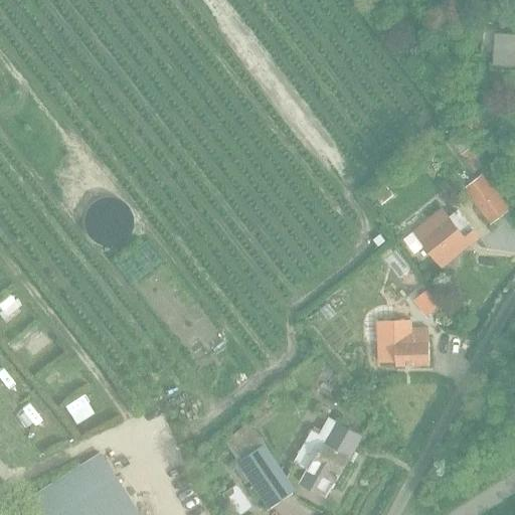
[(509,65),(514,64),(514,32),(494,33),(493,64),(509,65)]
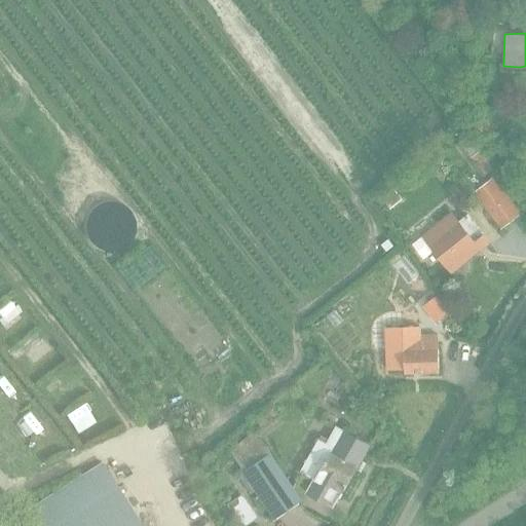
[(472,158),(485,177),(493,170),(480,151),(472,158)]
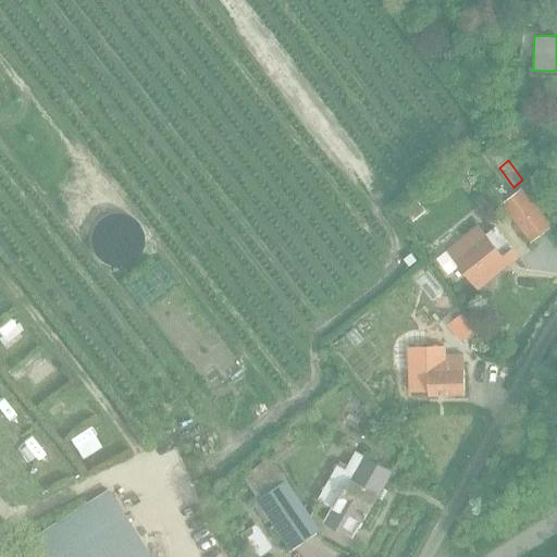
[(500,205),(530,244),(553,226),(523,187),(500,205)]
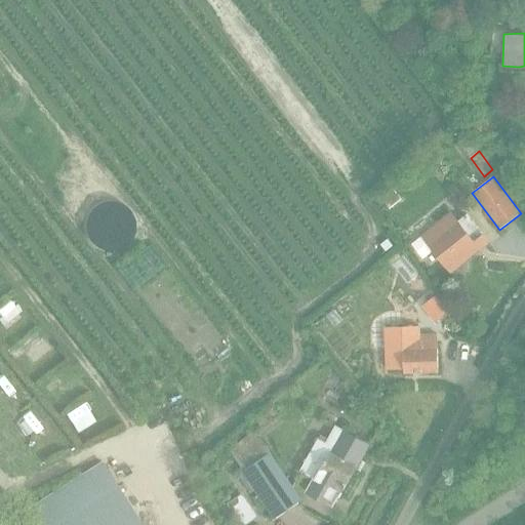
[(469,212),(459,218),(453,211),(425,234),(414,242),(426,257),(436,249),(451,269),(489,239),(469,212)]
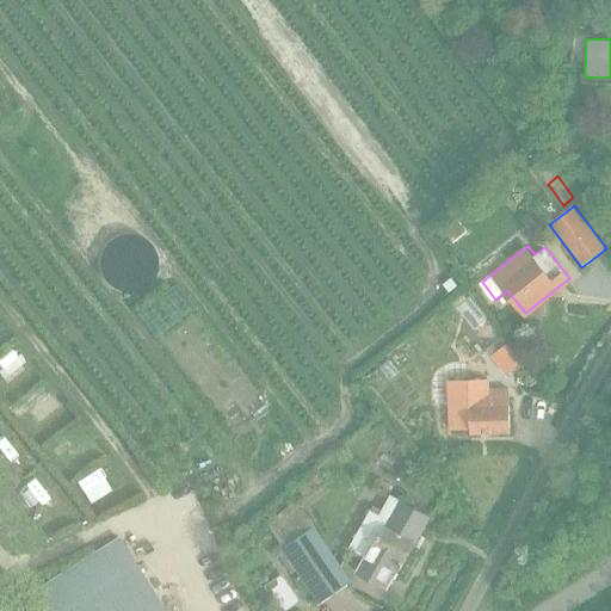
[(467,436),(512,433),(511,387),(418,392),(418,408),(433,407),(433,405),(440,405),(443,451),(456,439),(456,438),(467,437),(467,436)]
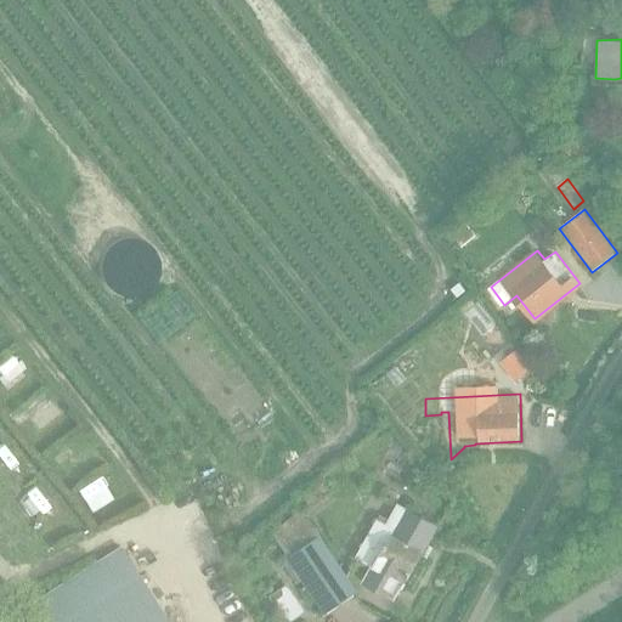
[(382,578),(403,591),(435,529),(405,512),(394,531),(375,521),(355,561),(373,571),(378,560),(389,566),(382,578)]
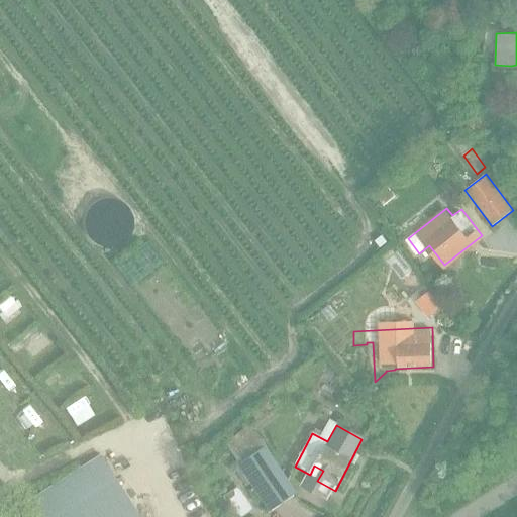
[(237,466),(269,513),(294,496),(263,448),(237,466)]
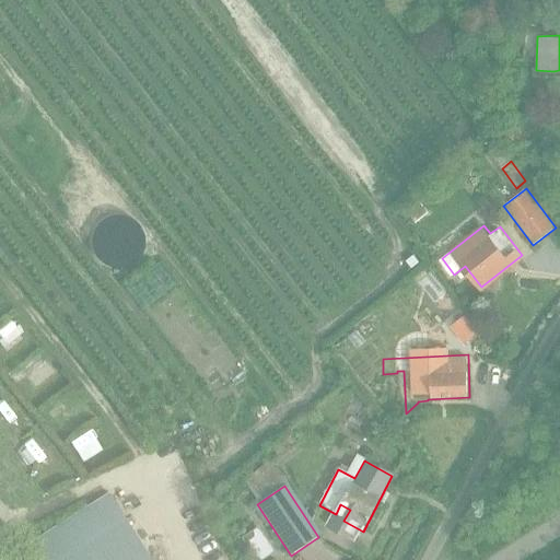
[(149,559),(125,520),(59,559),(149,559)]
